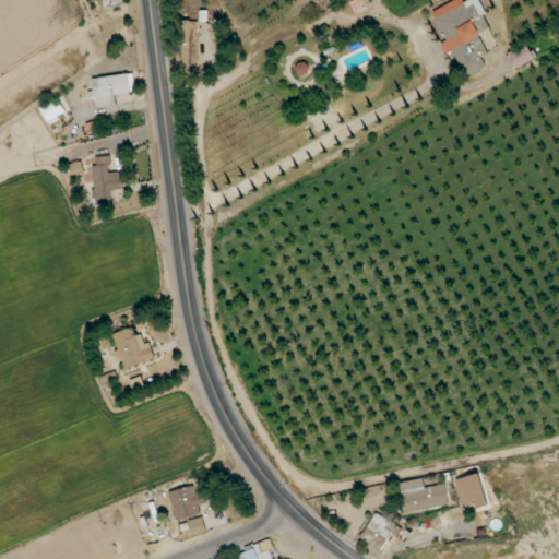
[(458,0),(430,12),(448,52),(453,50),(465,78),(488,68),(483,57),(488,55),(479,33),(491,27),(479,0),(468,0),(464,2),(463,0),(458,0)]
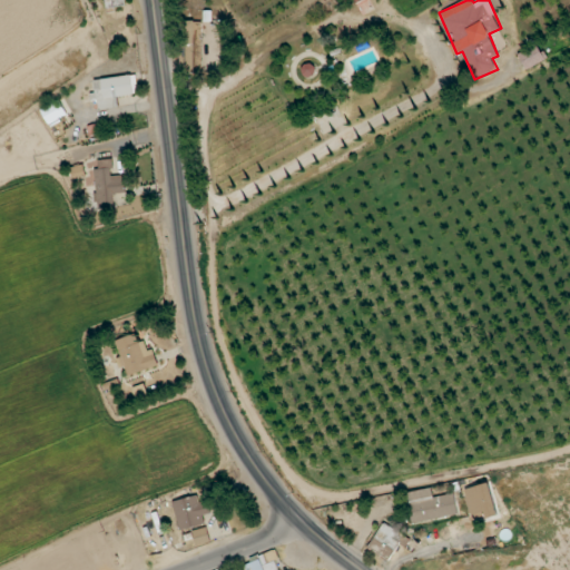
[(96,96),(98,96),(99,109),(119,107),(118,97),(138,95),(136,75),(95,79),(96,96)]
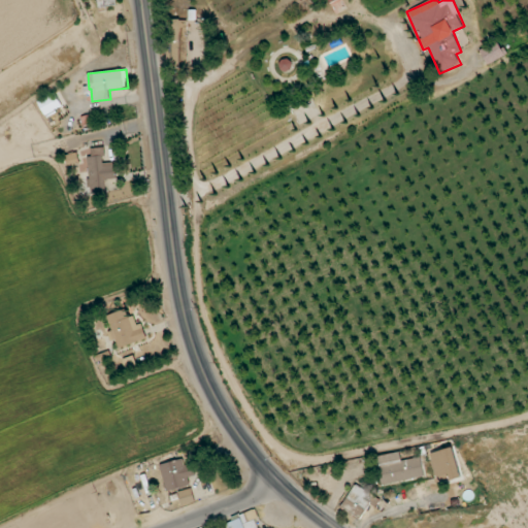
[(45,116),(63,106),(55,93),(38,101),(45,116)]
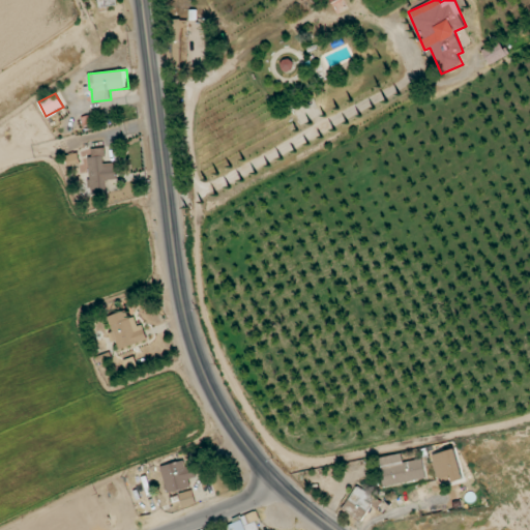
[(117,183),(116,163),(106,164),(105,149),(88,150),(91,195),(109,194),(108,184),(117,183)]
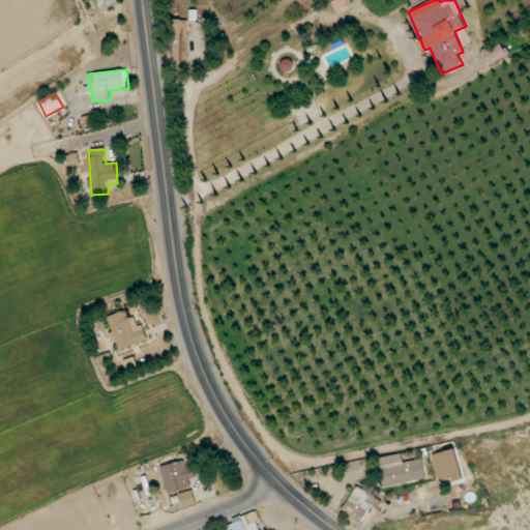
[(108,317),(113,332),(112,333),(119,352),(149,341),(143,324),(138,326),(135,316),(129,318),(126,310),(108,317)]
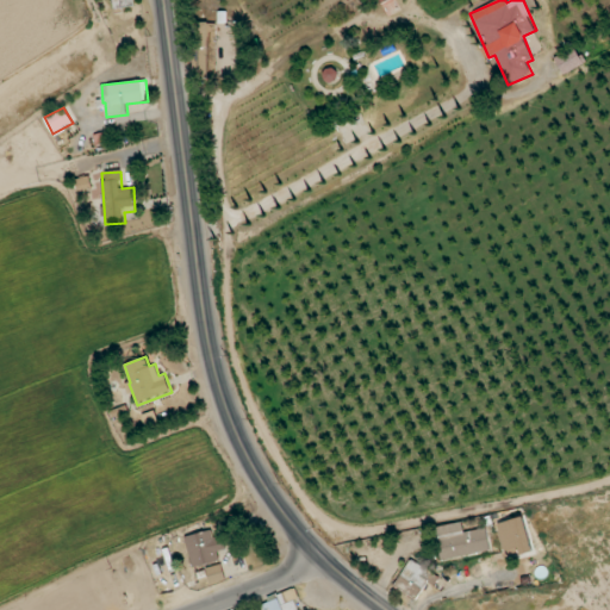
[(505,554),(531,549),(526,517),(499,523),(505,554)]
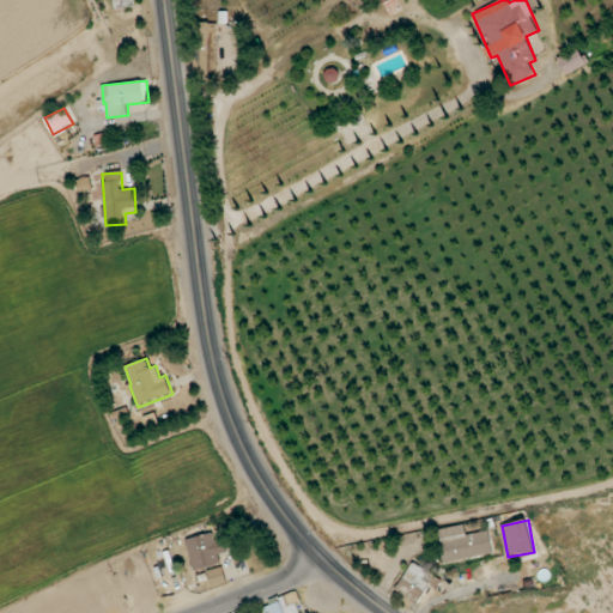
[(445,563),(493,553),(489,530),(466,535),(465,525),(438,529),(445,563)]
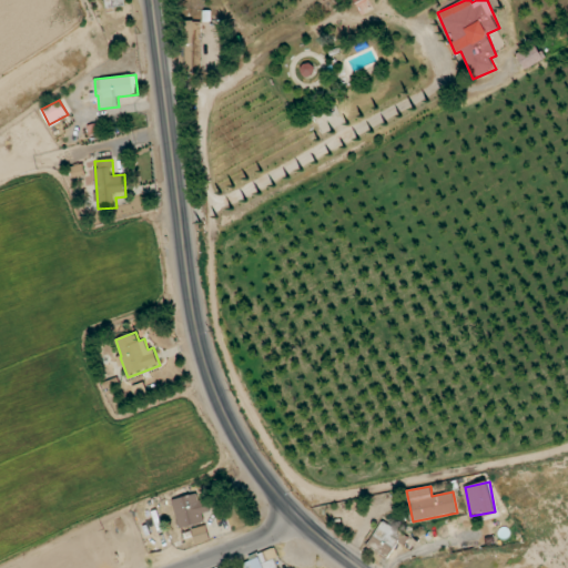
[(199,500),(198,495),(173,498),(178,527),(204,524),(203,513),(210,511),(208,499),(199,500)]
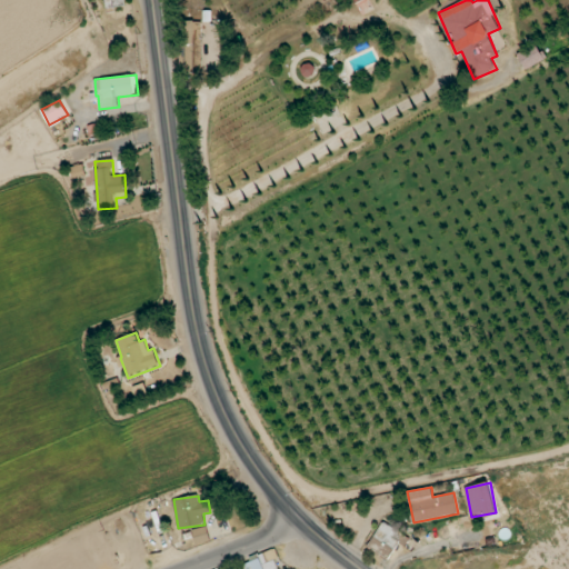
[(410,538),(383,521),(368,547),(389,559),(399,542),(406,546),(410,538)]
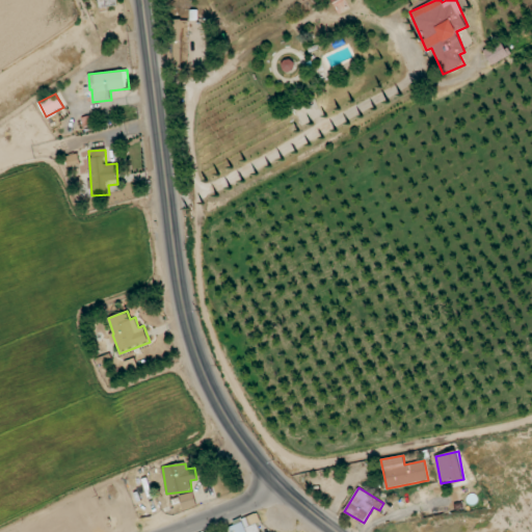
[(182,508),(195,506),(194,493),(180,495),(182,508)]
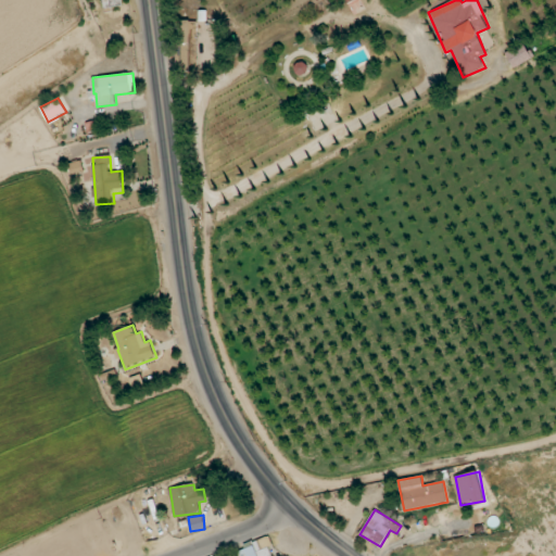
[(276,555),(268,538),(232,551),(234,555),(276,555)]
